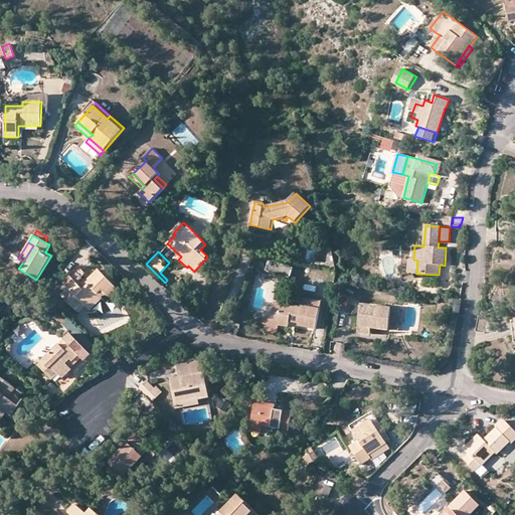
[(417,261),(413,260),(409,260),(408,273),(416,274),(417,261)]
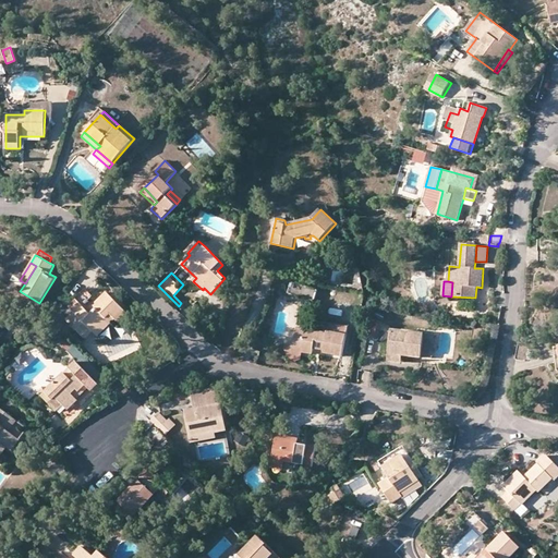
[(92,295),(84,288),(74,298),(75,299),(82,305),(92,295)]
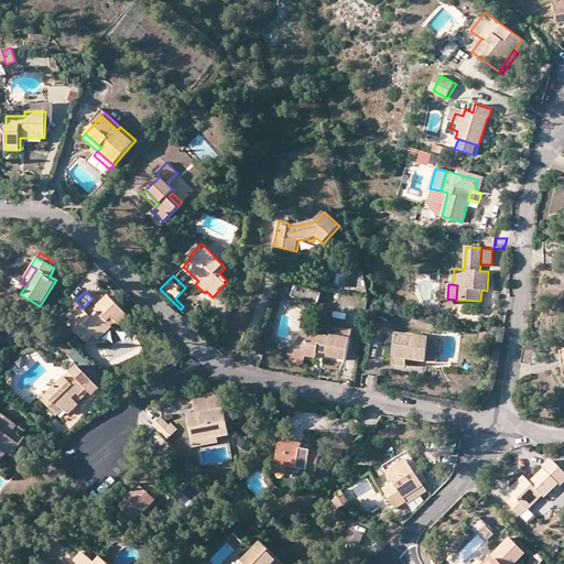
[(129,317),(108,295),(97,307),(97,310),(93,307),(87,313),(83,308),(76,302),(68,310),(75,315),(66,324),(85,343),(94,335),(111,318),(116,323),(120,326),(129,317)]
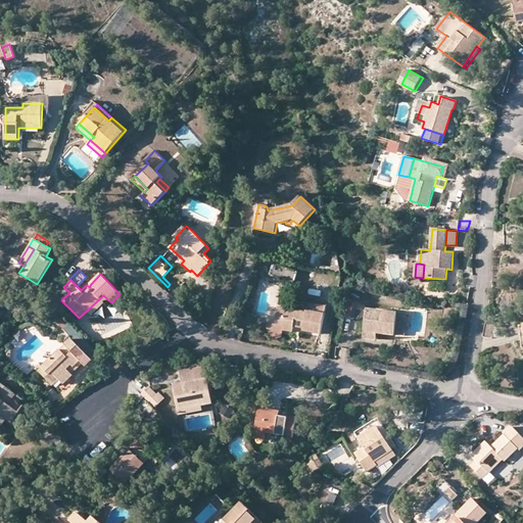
[(107,299),(103,295),(87,311),(92,315),(107,299)]
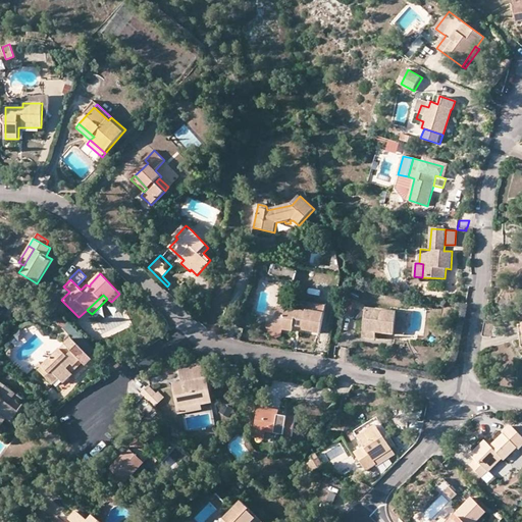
[(304,324),(303,328),(303,329),(320,332),(325,305),(302,302),(300,310),(284,308),(283,315),(277,313),(275,323),(274,324),(282,326),(282,329),(293,331),(293,327),(294,327),(298,323),(304,324)]
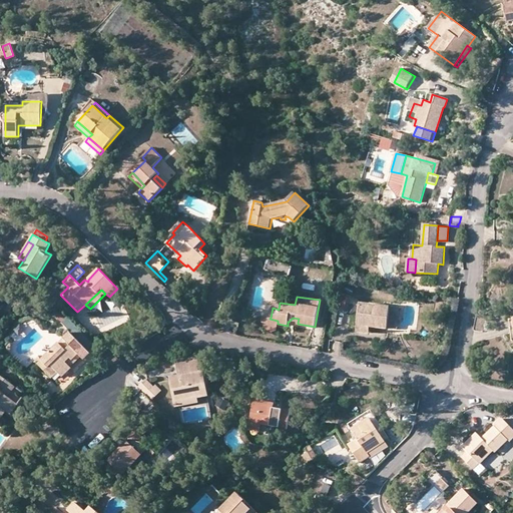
[(371,327),(387,329),(390,307),(361,303),(357,332),(370,334),(371,327)]
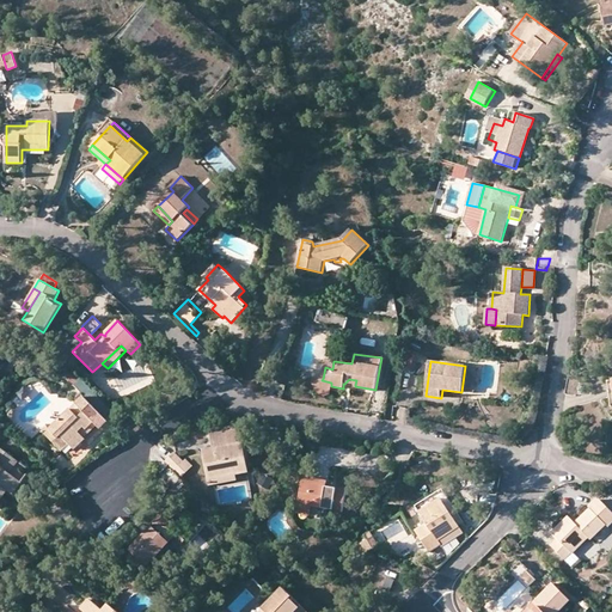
[(322,380),(323,379),(318,381),(312,383),(317,392),(322,393),(326,392),(331,386),(331,383),(322,380)]
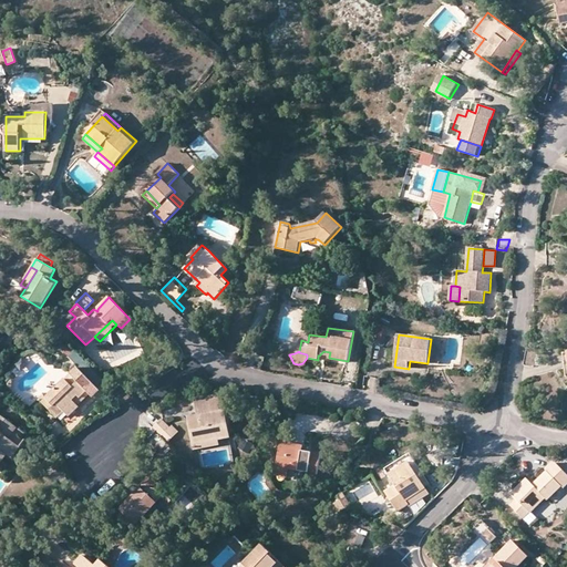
[(93,397),(101,391),(80,370),(73,377),(70,373),(41,401),(58,419),(65,411),(69,416),(79,408),(78,405),(90,394),(93,397)]
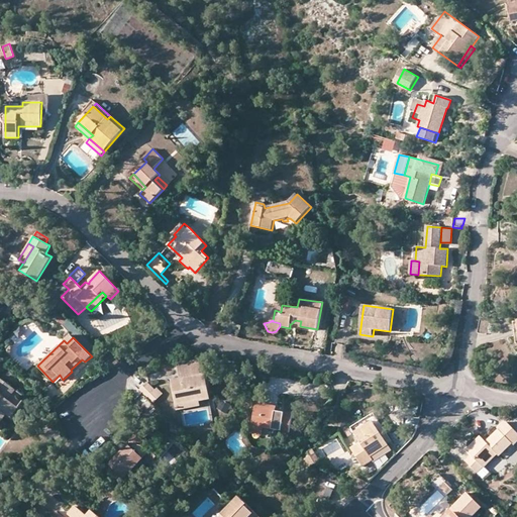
[(176,405),(199,401),(210,399),(204,364),(189,362),(178,363),(179,375),(180,378),(171,380),(176,405)]
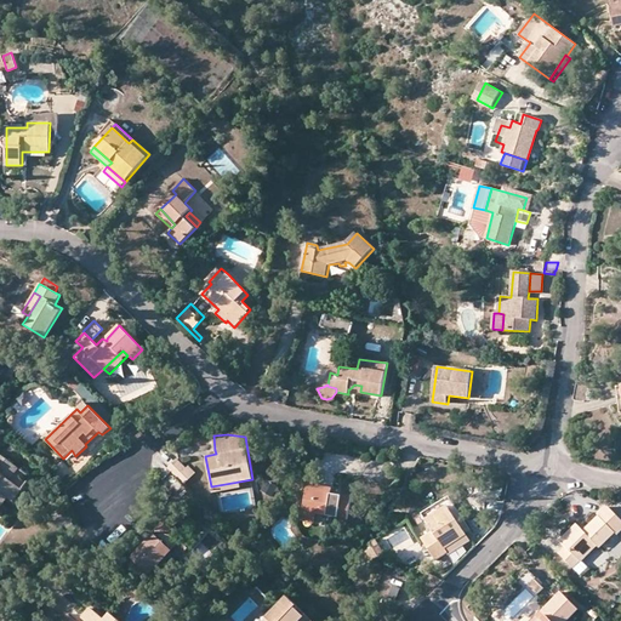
[(0,499),(4,495),(7,497),(12,501),(22,490),(10,480),(18,468),(0,454),(0,499)]
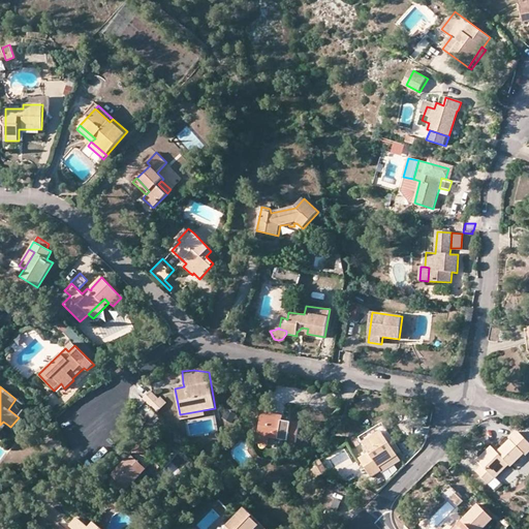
[(162,405),(151,393),(146,398),(157,410),(162,405)]
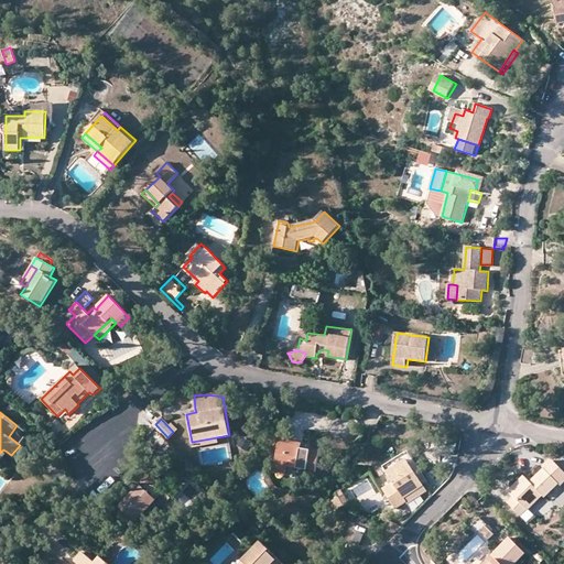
[(217,437),(192,442),(193,447),(218,443),(217,437)]
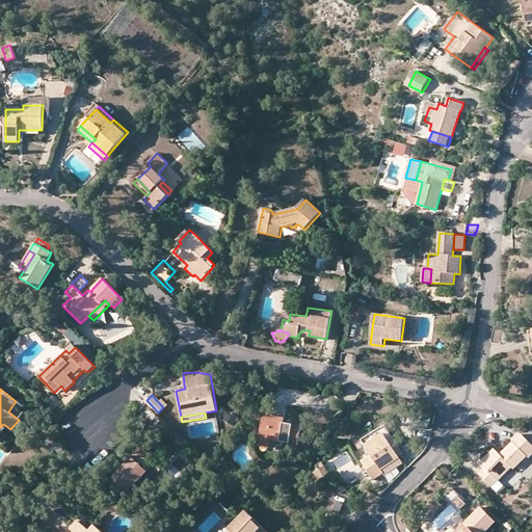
[(284,424),(269,421),(270,416),(263,415),(259,439),(270,441),(285,443),(297,444),(300,426),(284,424)]
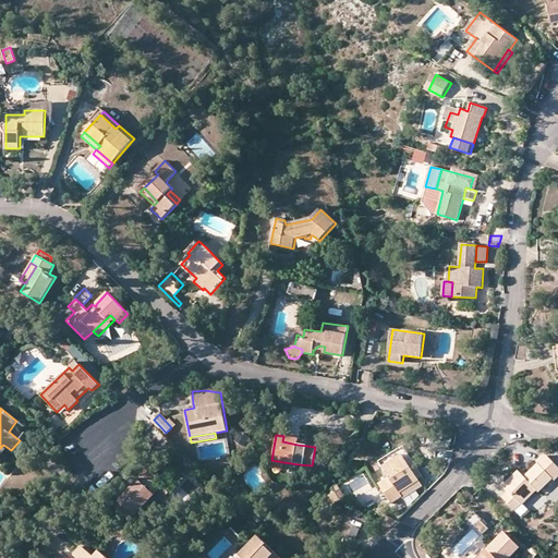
[(381,466),(405,451),(402,446),(378,462),(381,466)]
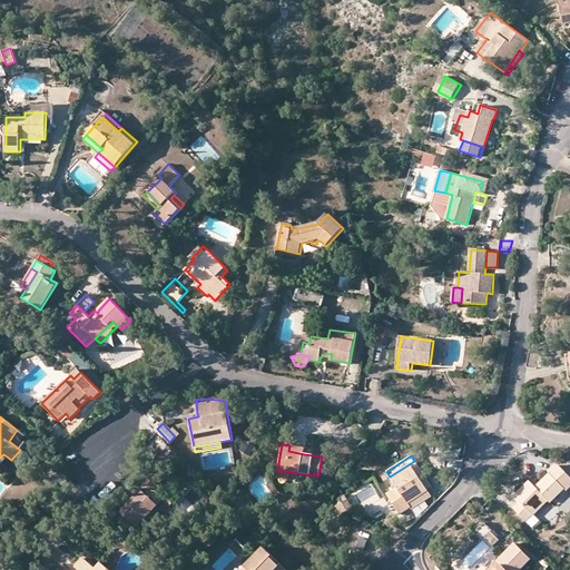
[(414,461),(390,477),(396,488),(386,493),(400,514),(411,507),(408,503),(432,488),(414,461)]
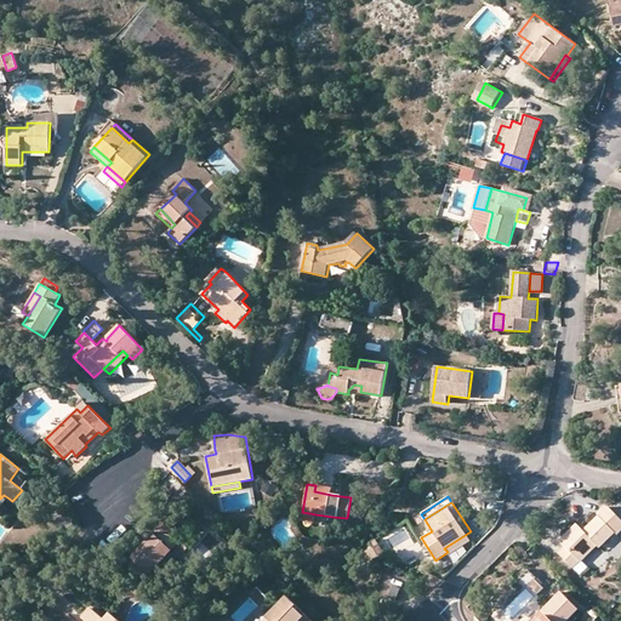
[(597,513),(598,516),(614,531),(616,534),(620,529),(620,519),(608,507),(603,506),(597,513)]
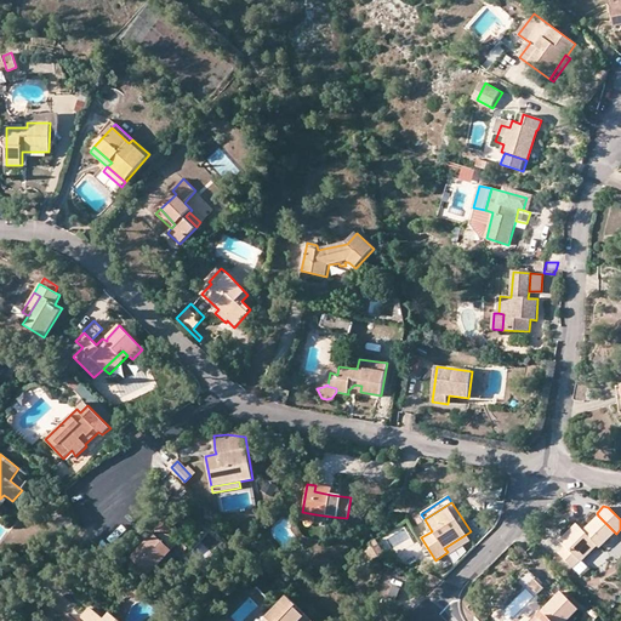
[(315,514),(302,512),(301,520),(314,523),(315,514)]
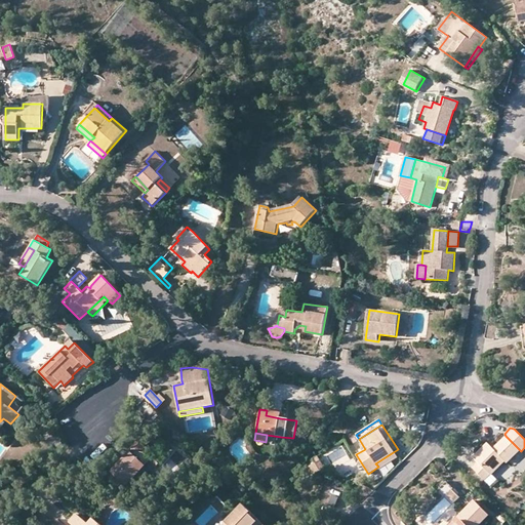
[(111,472),(126,485),(151,458),(146,454),(150,438),(134,435),(131,450),(111,472)]
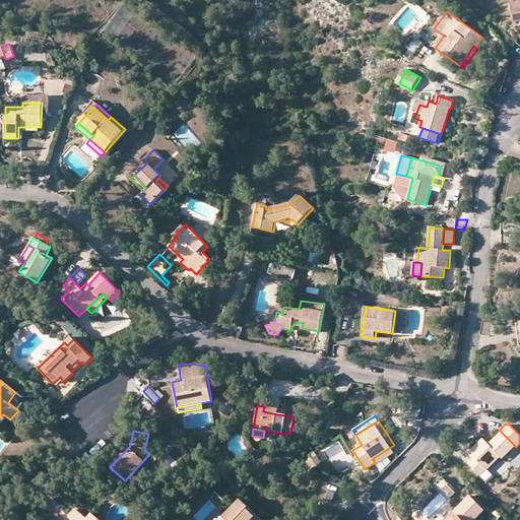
[(468,463),(479,474),(484,469),(485,470),(500,457),(501,458),(514,445),(501,432),(489,444),(482,439),(468,453),(473,457),(468,463)]
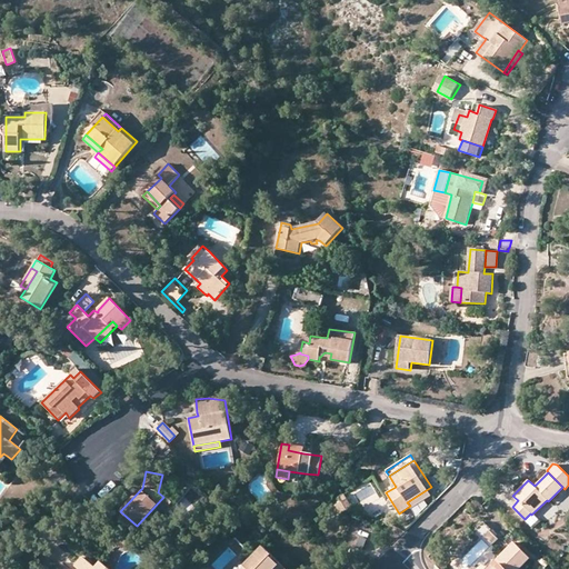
[(435,492),(431,487),(407,502),(410,506),(411,508),(435,492)]
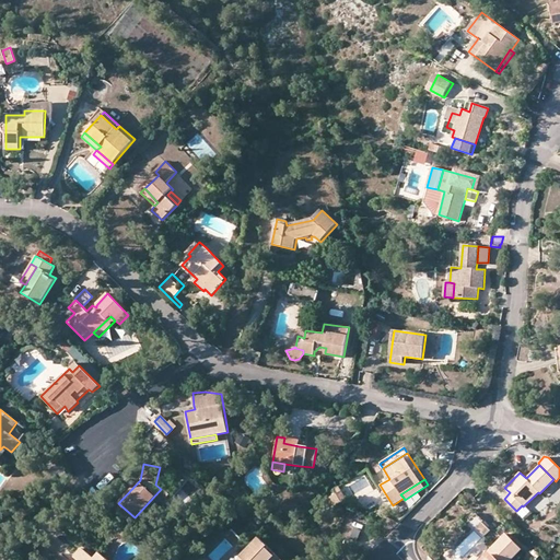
[(475,531),(482,538),(490,529),(482,522),(475,531)]
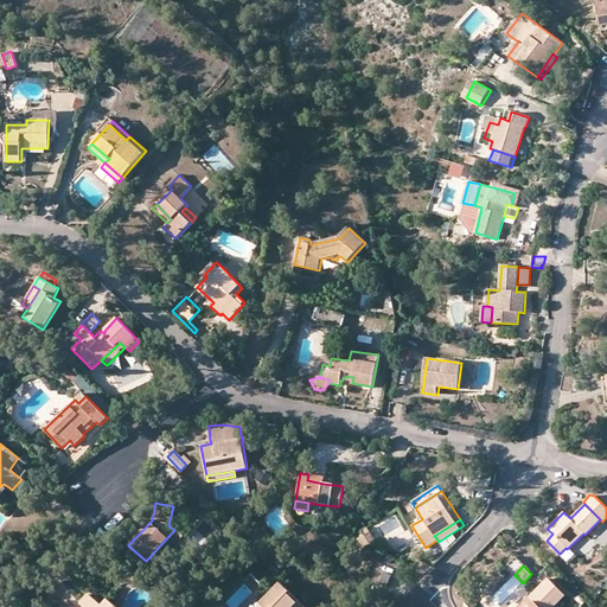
[(378,583),(387,587),(391,575),(384,572),(378,583)]
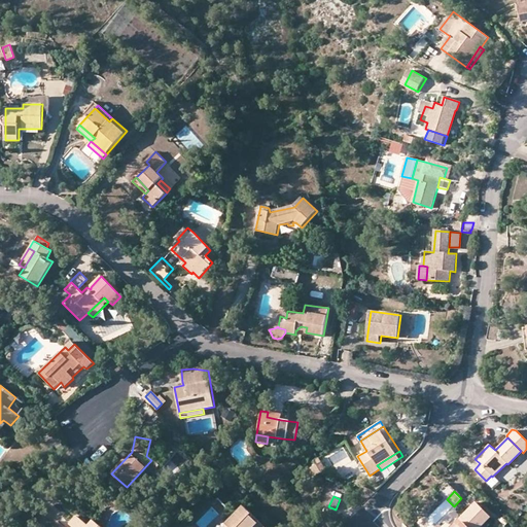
[(458,526),(480,526),(491,517),(477,502),(459,519),(463,522),(458,526)]
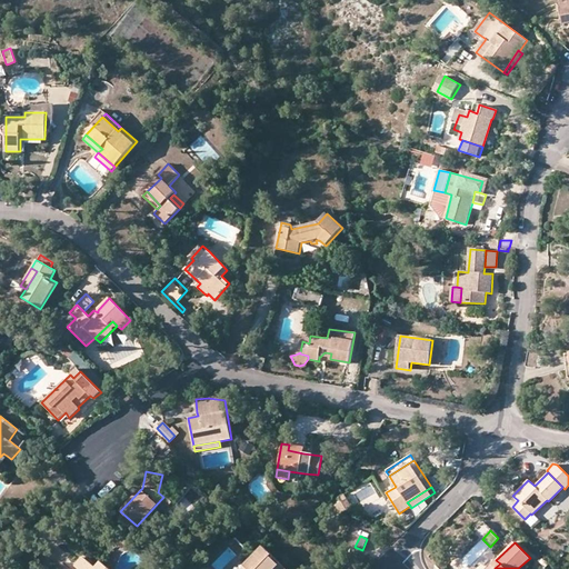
[(285,568),(286,568),(263,547),(243,566),(246,568),(285,568)]
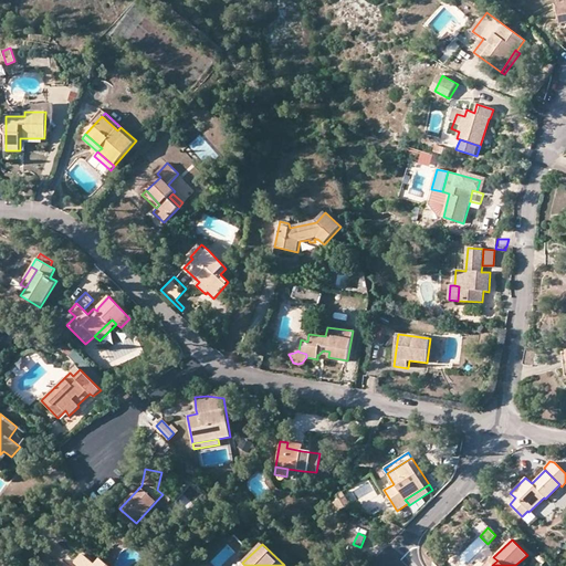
[(108,565),(100,559),(95,564),(83,553),(74,563),(77,565),(108,565)]
